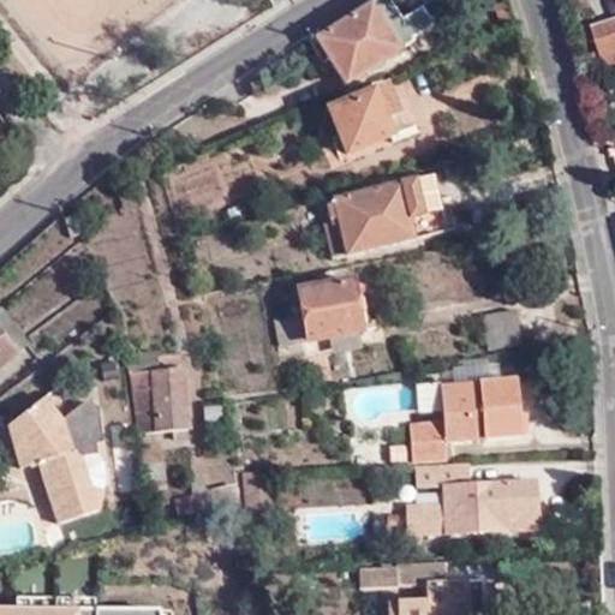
[(401,21),(387,0),(375,0),(316,37),(345,83),(412,43),(411,40),(430,27),(421,10),(401,21)]
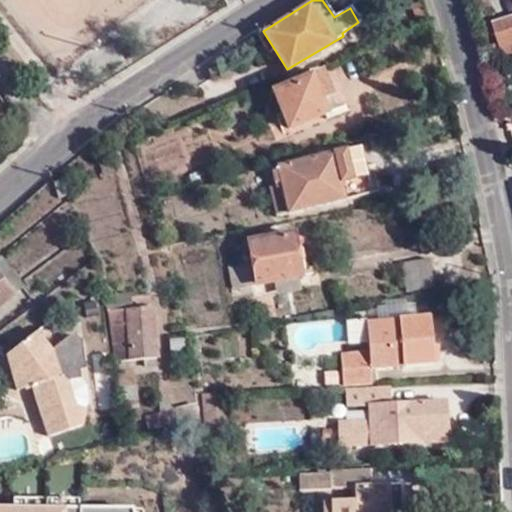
[(505,58),(511,55),(511,18),(495,25),(505,58)]
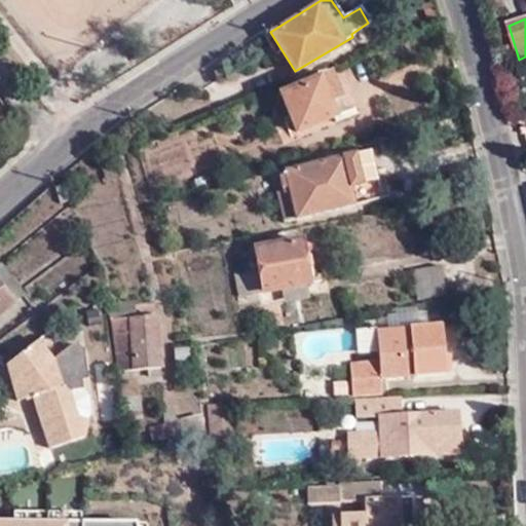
[(342,112),(326,73),(276,95),(293,133),(342,112)]
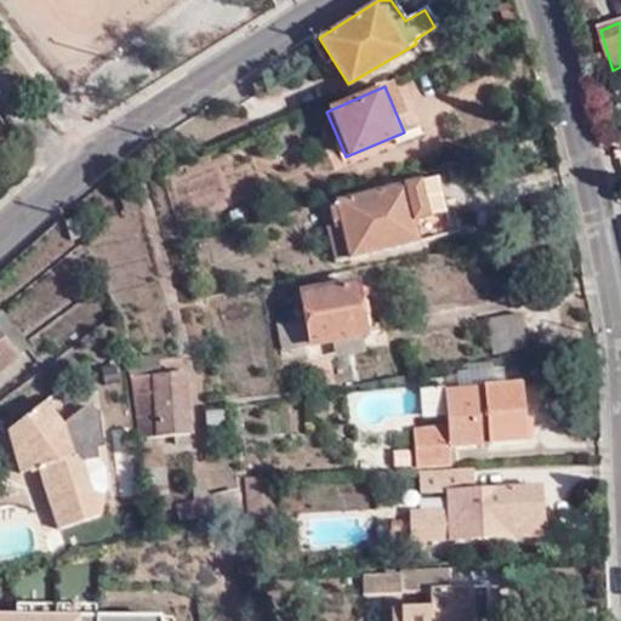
[(434,175),(334,200),(335,205),(329,206),(332,223),(326,226),(336,261),(349,258),(449,233),(434,175)]
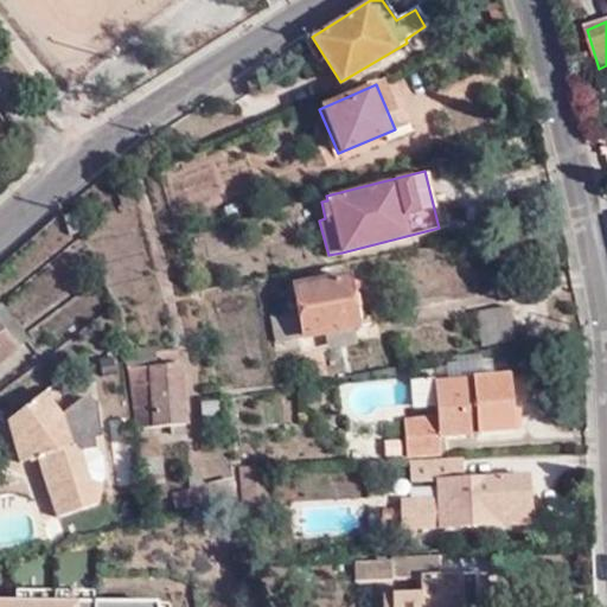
[(355,327),(345,275),(292,285),(298,314),(273,319),(276,342),(355,327)]
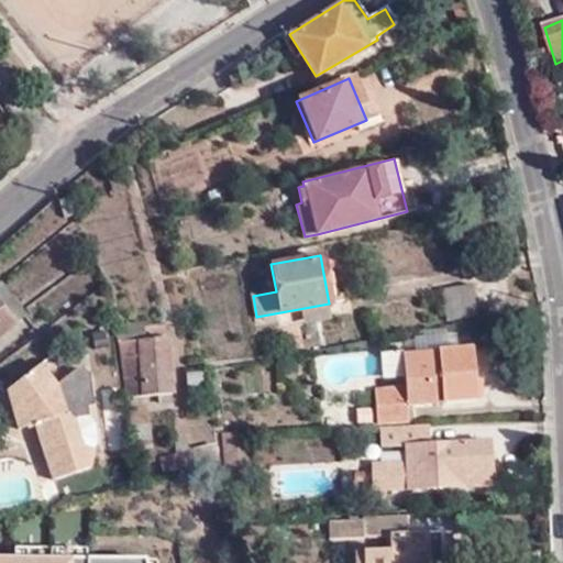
[(0,285),(0,305),(17,324),(28,316),(0,285)]
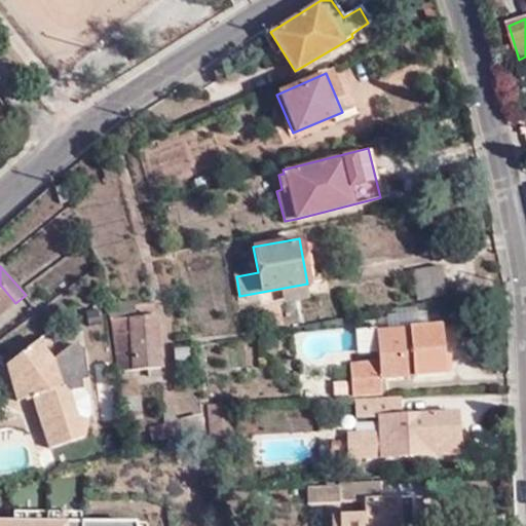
[(446,294),(441,268),(414,273),(419,299),(446,294)]
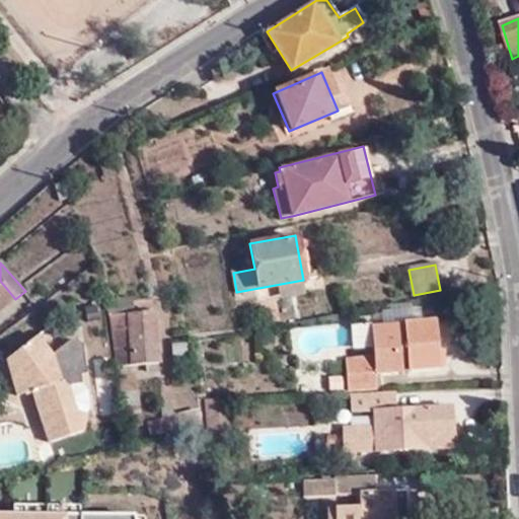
[(0,311),(15,299),(0,281),(0,311)]
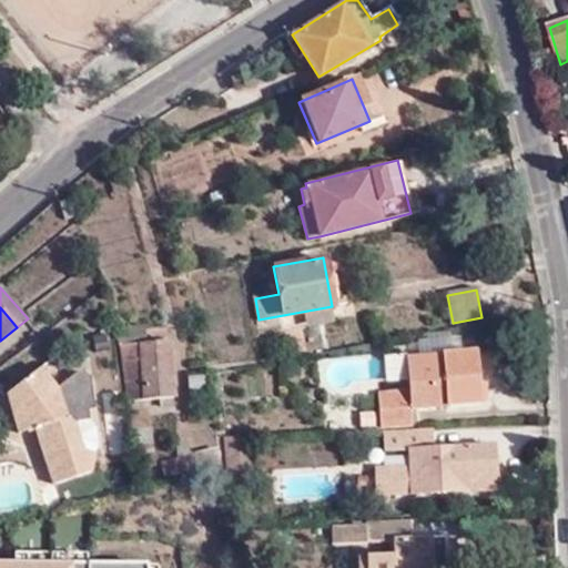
[(165,341),(121,347),(130,402),(173,394),(165,341)]
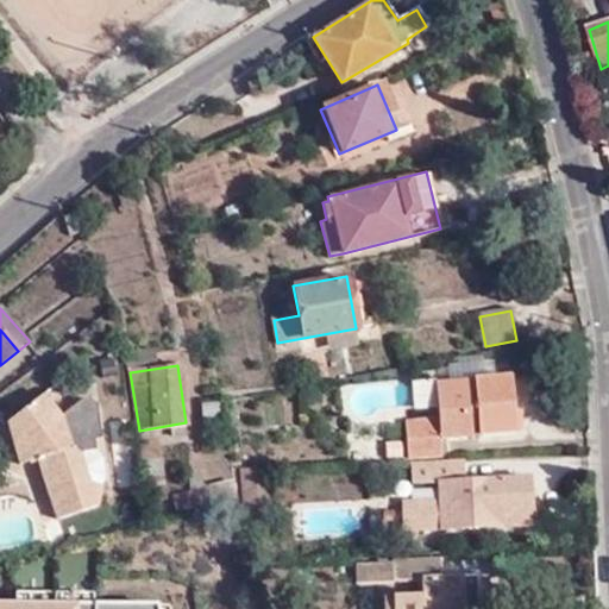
[(513,431),(507,377),(438,383),(440,420),(405,421),(407,457),(443,453),(441,437),(513,431)]
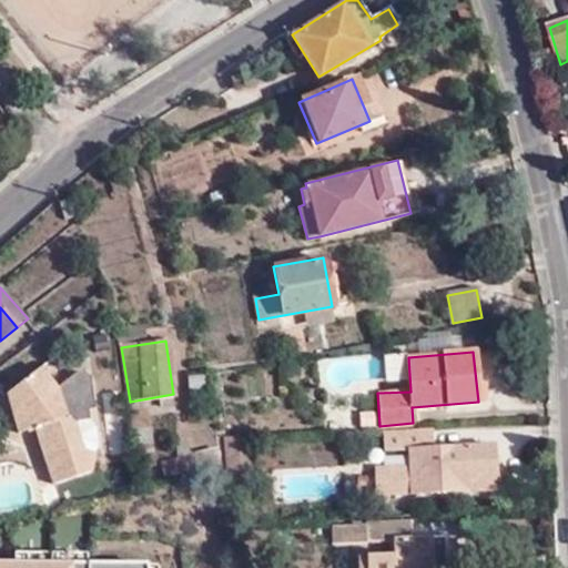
[(98,443),(95,421),(89,415),(88,406),(95,405),(91,373),(78,367),(57,384),(41,364),(6,391),(18,428),(34,424),(53,482),(92,468),(94,448),(92,448),(98,443)]
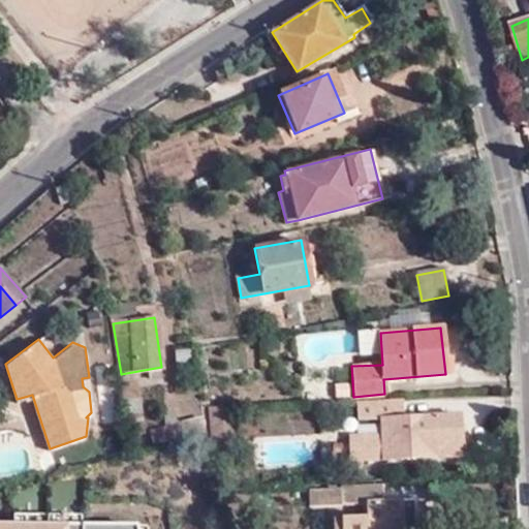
[(346,398),(345,384),(333,384),(334,398),(346,398)]
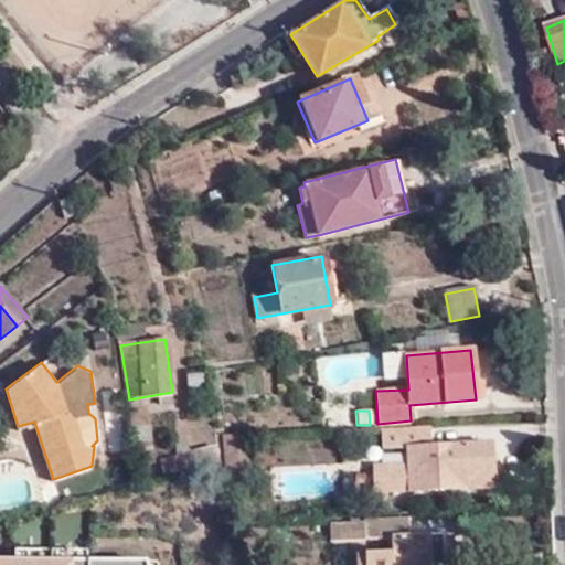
[(428,447),(428,428),(385,430),(384,448),(406,448),(407,462),(373,465),(373,492),(493,487),(490,444),(428,447)]
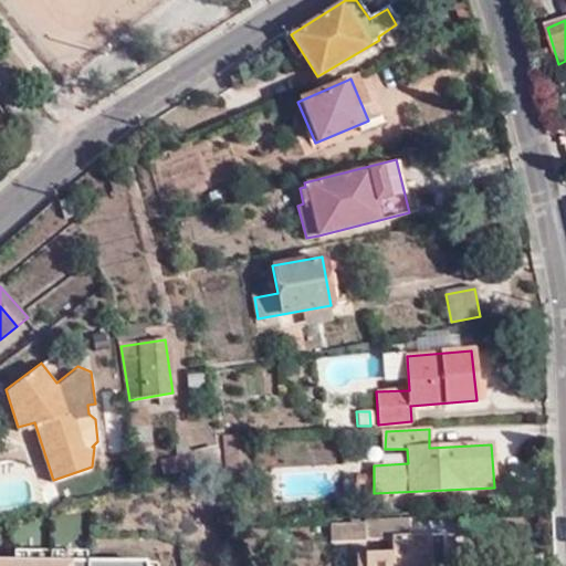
[(233,449),(232,435),(221,436),(222,450),(223,450),(233,449)]
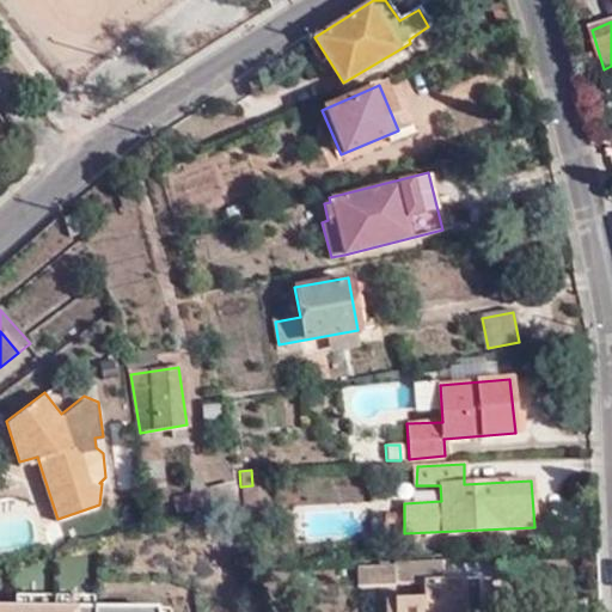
[(173,514),(234,501),(231,483),(171,497),(173,514)]
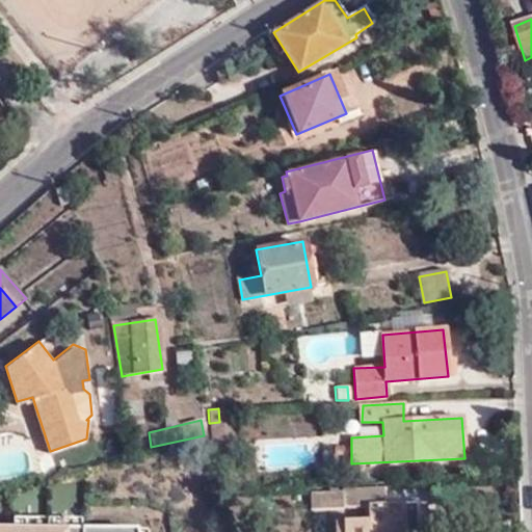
[(223,447),(219,422),(210,423),(212,447),(223,447)]
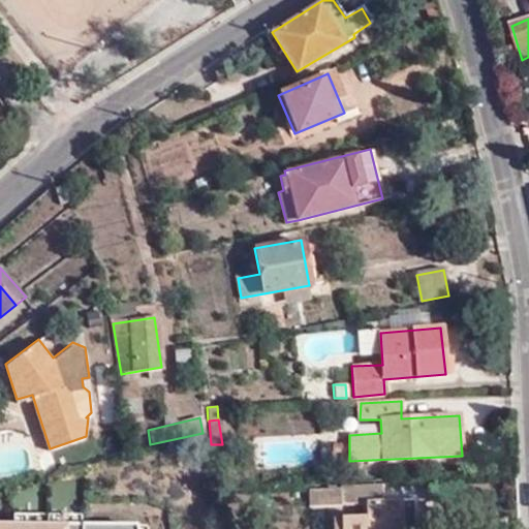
[(128,449),(135,447),(133,440),(127,442),(128,449)]
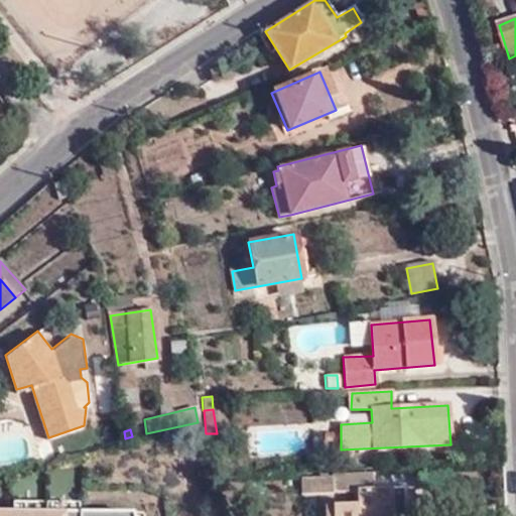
[(382,515),(383,509),(406,508),(405,486),(373,487),(372,472),(331,474),(331,482),(302,483),(302,496),(331,497),(332,493),(357,493),(357,506),(325,506),(325,515),(382,515)]
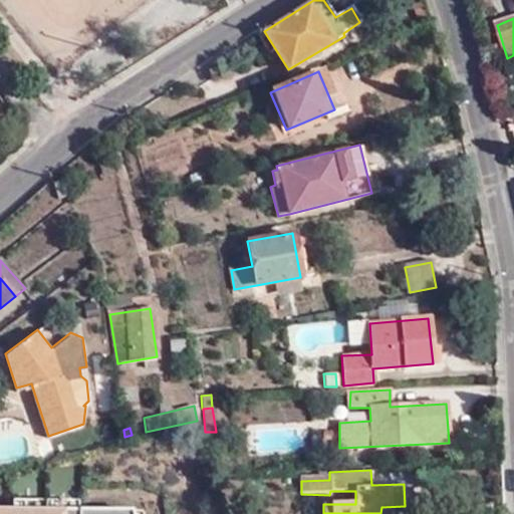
[(144,513),(141,496),(76,509),(72,491),(0,504),(0,513),(144,513)]
